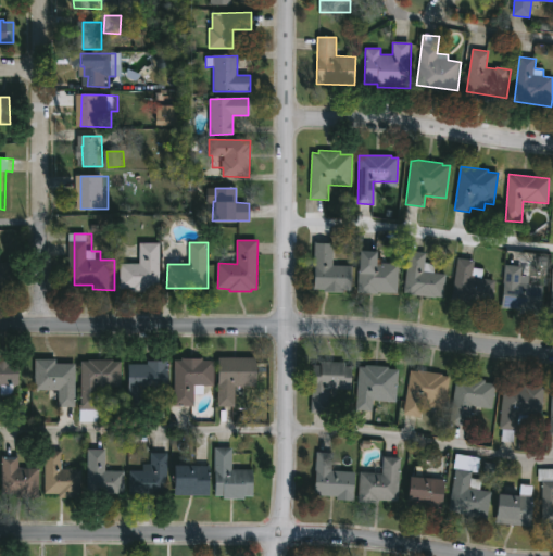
[(160,243),(160,292),(138,292),(138,290),(125,290),(125,264),(139,264),(139,243),(160,243)]
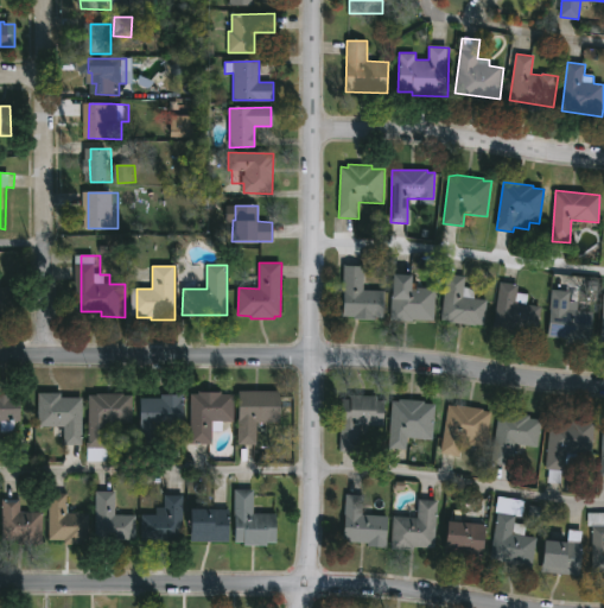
[(383,292),(382,320),(343,318),(345,266),(364,267),(364,291),(383,292)]
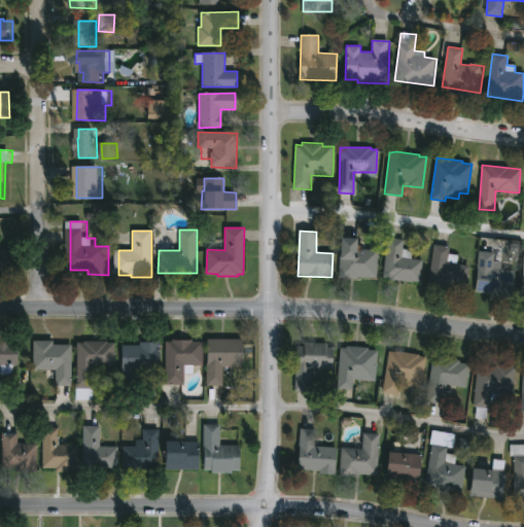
[(378,250),(376,279),(363,278),(362,280),(339,279),(341,259),(339,259),(340,238),(357,239),(356,249),(378,250)]
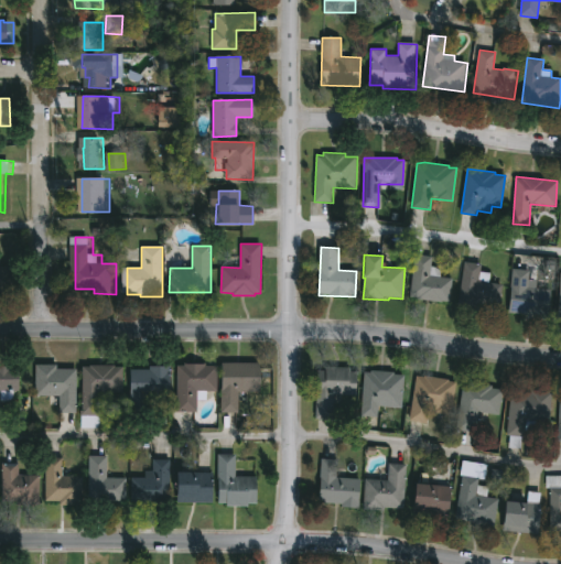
[(453,278),(451,301),(410,297),(414,255),(433,256),(432,266),(439,269),(441,273),(441,278),(453,278)]
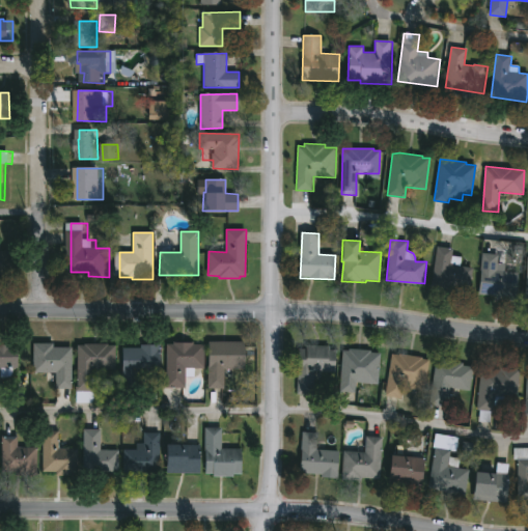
[(474,280),(472,294),(432,288),(438,246),(452,249),(451,256),(461,258),(460,266),(473,268),(471,279),(474,280)]
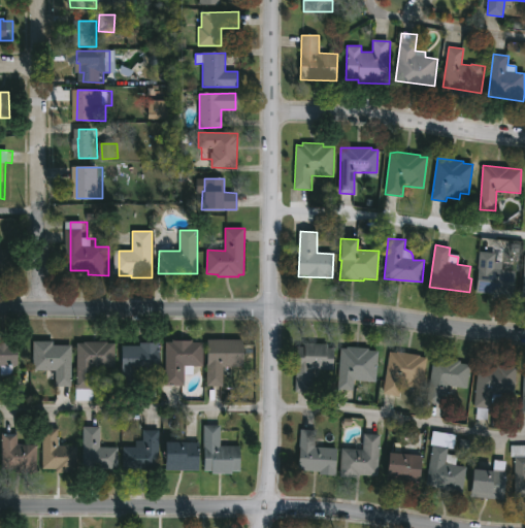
[(0,250),(18,250),(18,275),(0,274),(0,250)]
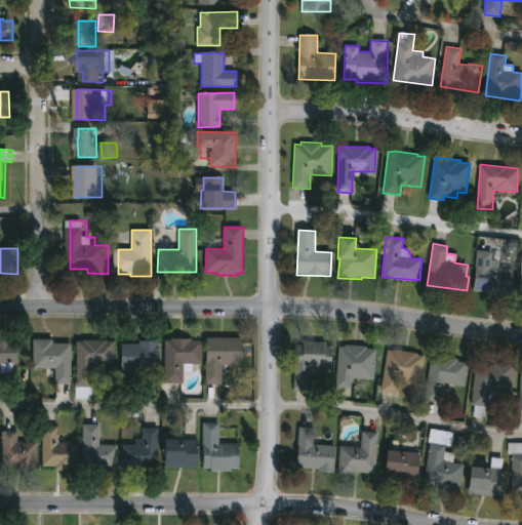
[(512,271),(509,296),(473,291),(478,249),(493,251),(492,259),(502,260),(500,269),(512,271)]
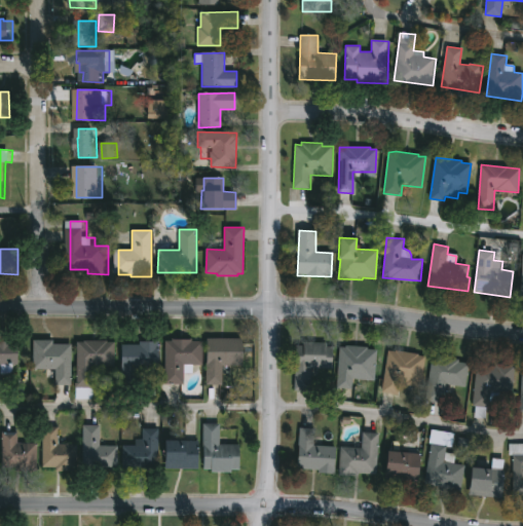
[(228,385),(212,385),(212,338),(241,338),(241,367),(227,367),(228,385)]
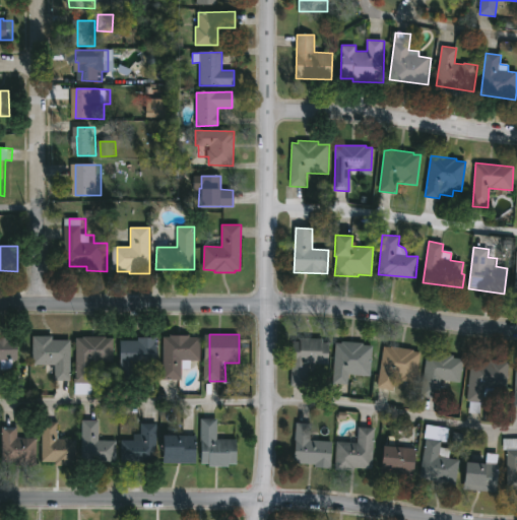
[(57,335),(57,340),(75,340),(75,381),(60,381),(60,365),(38,365),(38,335),(57,335)]
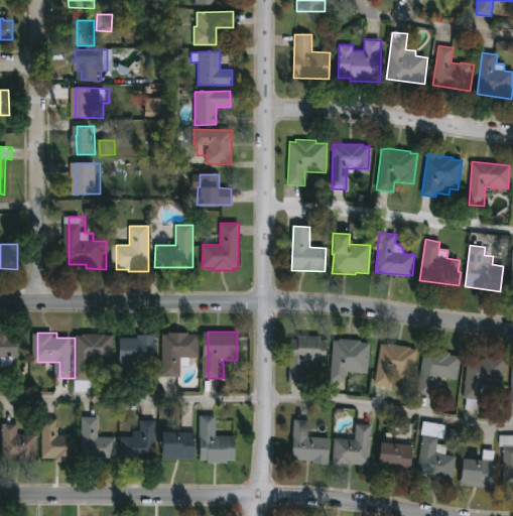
[(194,333),(194,335),(204,335),(204,358),(194,358),(194,366),(185,366),(185,377),(167,377),(167,335),(174,335),(174,333),(194,333)]
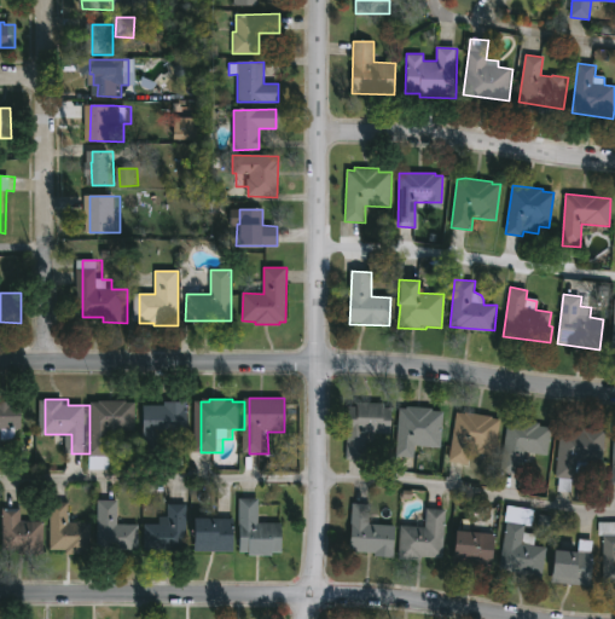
[(0,400),(28,401),(27,429),(22,429),(21,435),(17,439),(5,441),(5,449),(0,447),(0,400)]
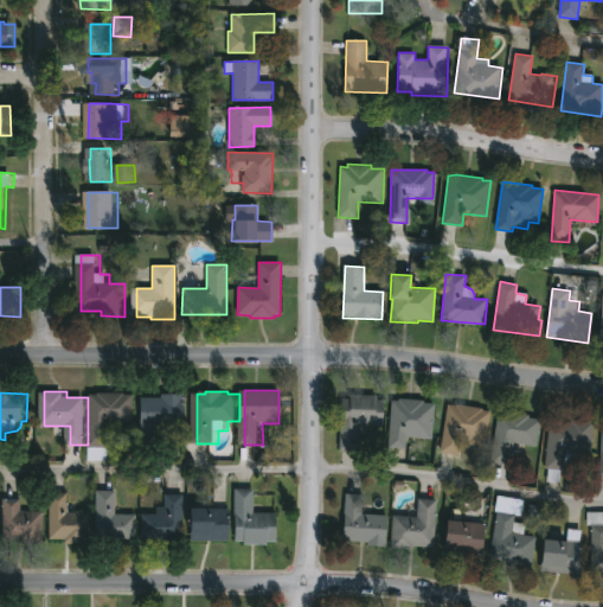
[(122,393),(122,395),(138,395),(138,430),(115,430),(116,448),(114,448),(114,460),(92,461),(92,395),(122,393)]
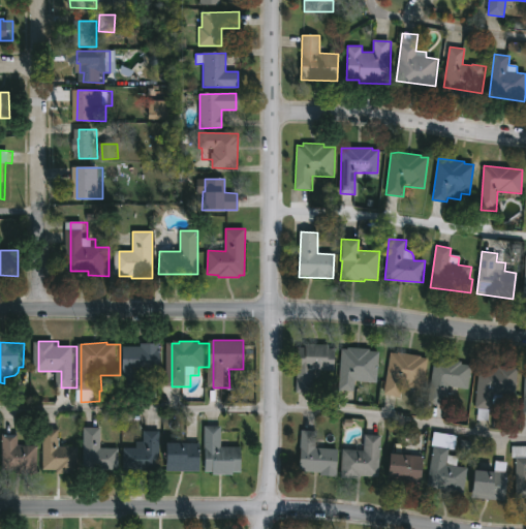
[(142,379),(127,379),(127,347),(146,347),(146,344),(165,344),(164,372),(142,372),(142,379)]
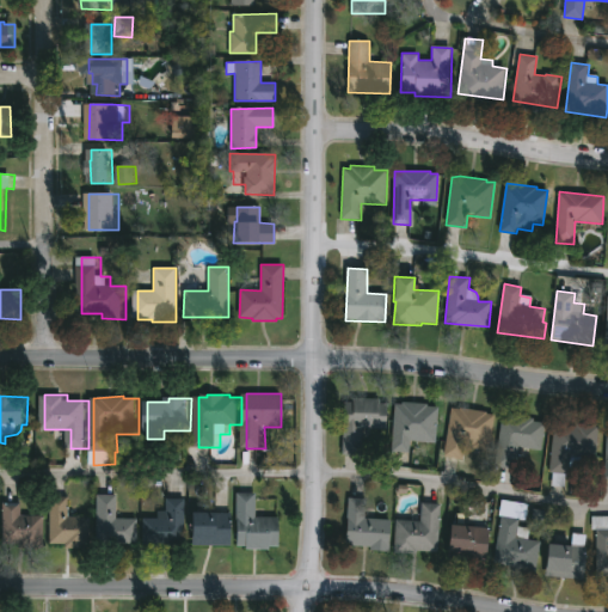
[(379,398),(379,403),(387,404),(387,428),(361,428),(360,456),(342,454),(344,402),(351,402),(352,398),(379,398)]
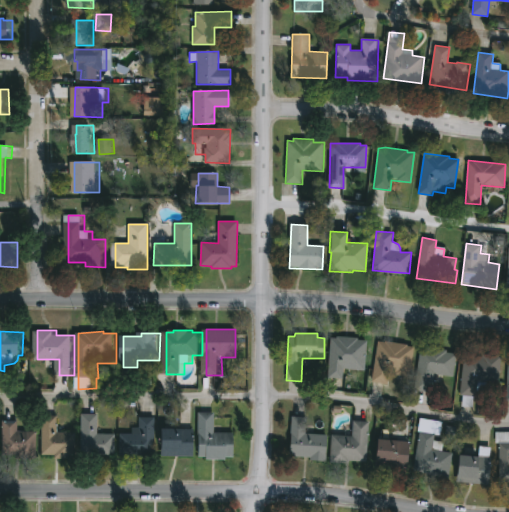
[(358,338),(358,340),(367,341),(365,371),(344,370),(343,379),(328,377),(331,338),(337,338),(337,336),(358,338)]
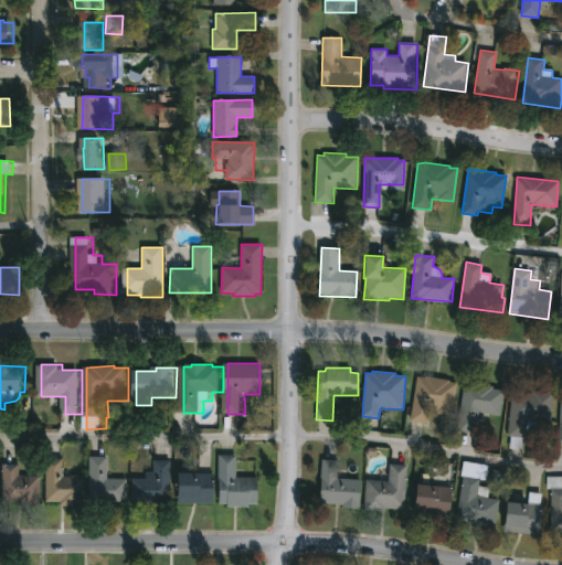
[(425,376),(449,380),(449,382),(457,383),(452,416),(436,414),(437,411),(430,409),(427,423),(412,420),(417,377),(425,379),(425,376)]
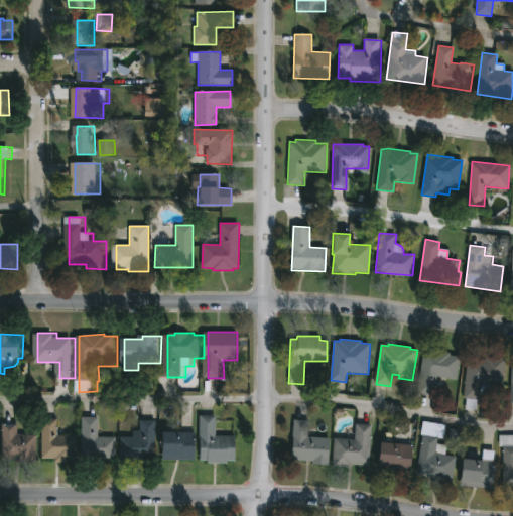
[(461,357),(458,379),(439,376),(436,396),(417,393),(424,349),(451,353),(451,355),(461,357)]
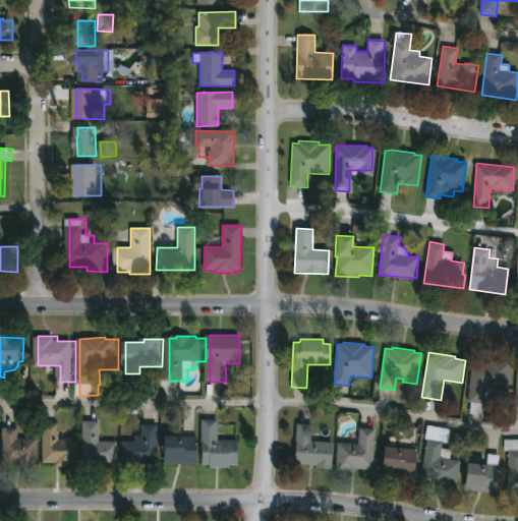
[(510,363),(508,391),(497,390),(497,399),(485,398),(484,404),(482,404),(481,415),(470,414),(471,402),(469,402),(472,361),(491,363),(491,361),(510,363)]
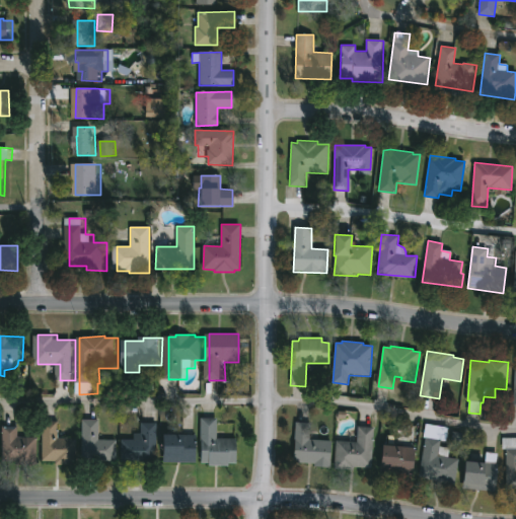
[(221,419),(221,439),(236,439),(236,463),(227,463),(227,465),(211,466),(211,462),(207,462),(206,419),(221,419)]
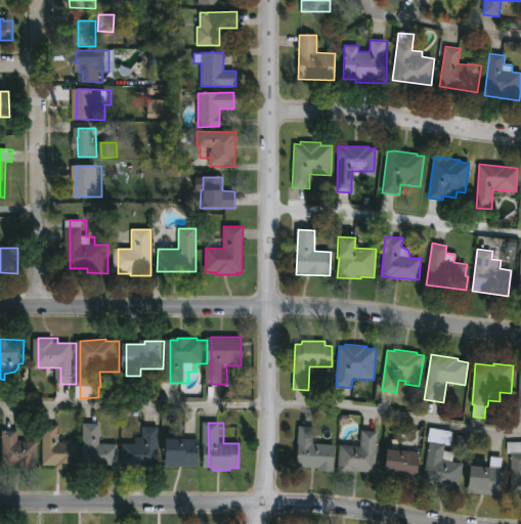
[(122,445),(122,467),(87,466),(88,424),(104,424),(104,444),(122,445)]
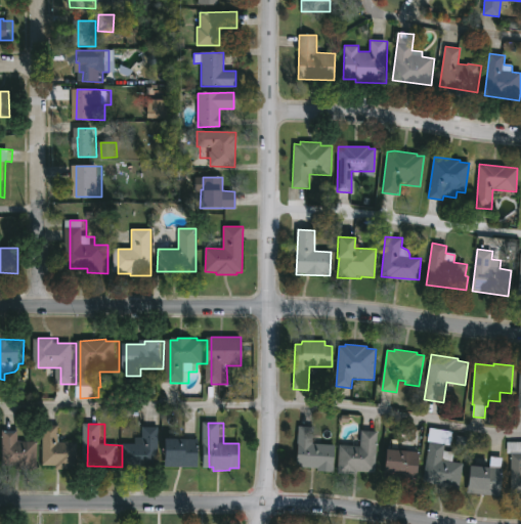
[(62,426),(62,443),(82,443),(82,470),(60,470),(60,466),(47,466),(47,426),(62,426)]
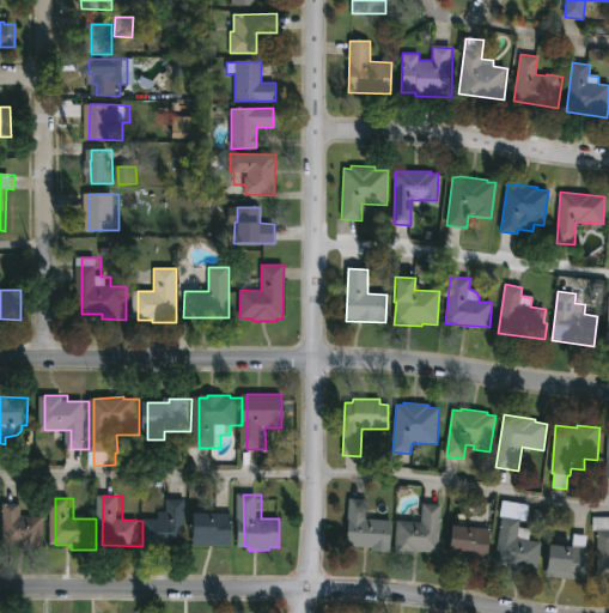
[(189,546),(148,547),(148,520),(164,520),(164,511),(171,511),(171,499),(189,499),(189,546)]
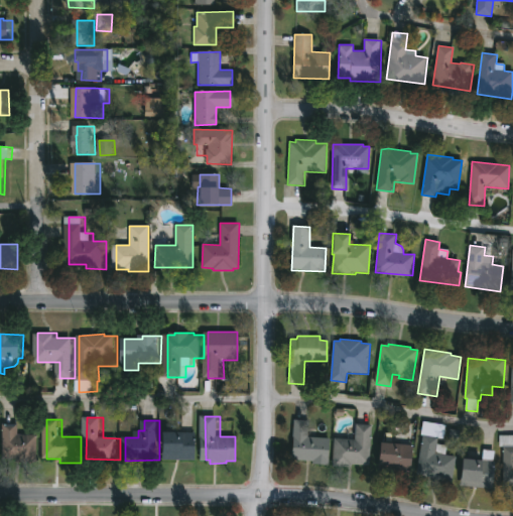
[(330,438),(327,466),(311,465),(311,462),(291,460),(294,420),(308,421),(307,436),(330,438)]
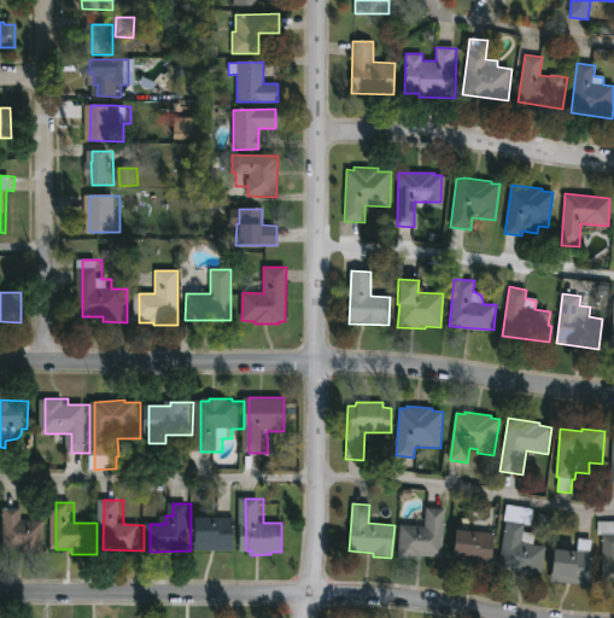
[(534,511),(531,525),(525,524),(522,531),(536,535),(534,544),(547,548),(541,579),(498,571),(508,522),(504,520),(508,505),(534,511)]
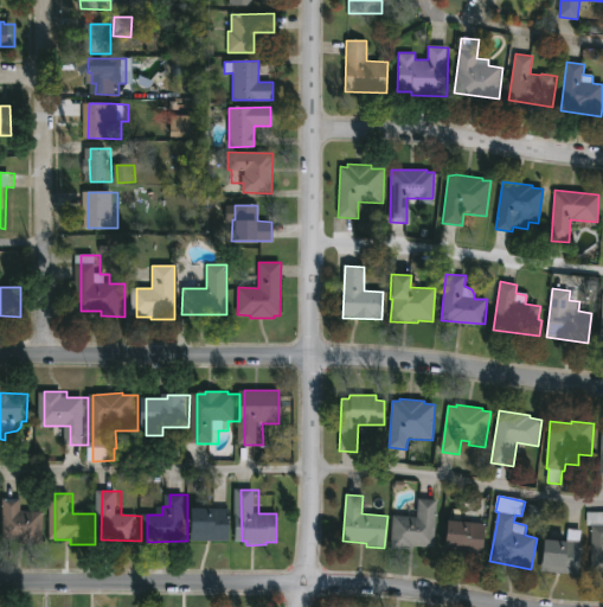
[(25,498),(25,511),(47,511),(47,544),(29,544),(29,540),(7,540),(8,498),(25,498)]
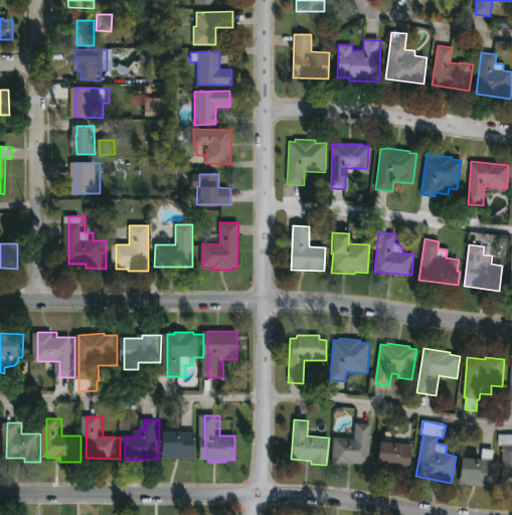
[(371,425),(368,465),(350,464),(350,467),(332,466),(334,438),(345,439),(346,430),(354,431),(355,424),(371,425)]
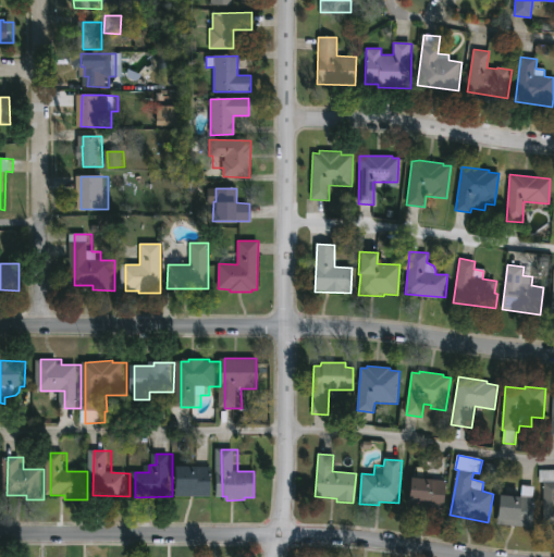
[(216,497),(184,497),(184,468),(216,467),(216,497)]
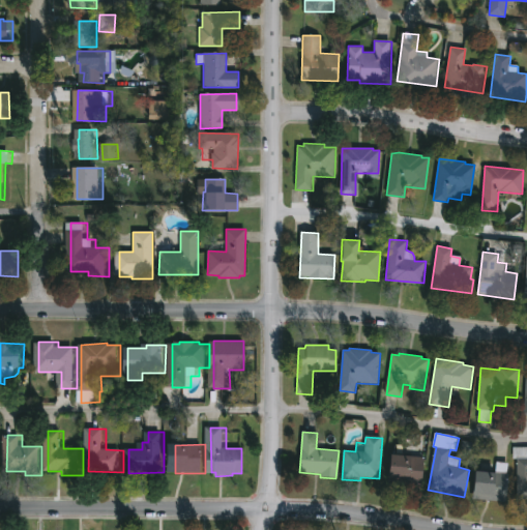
[(405,446),(405,457),(422,458),(420,487),(387,483),(389,455),(393,455),(394,445),(405,446)]
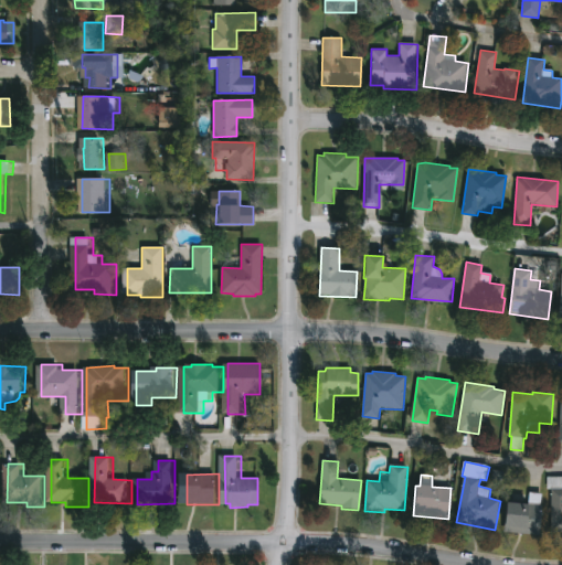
[(561,536),(552,536),(552,489),(548,489),(548,477),(561,477),(561,536)]
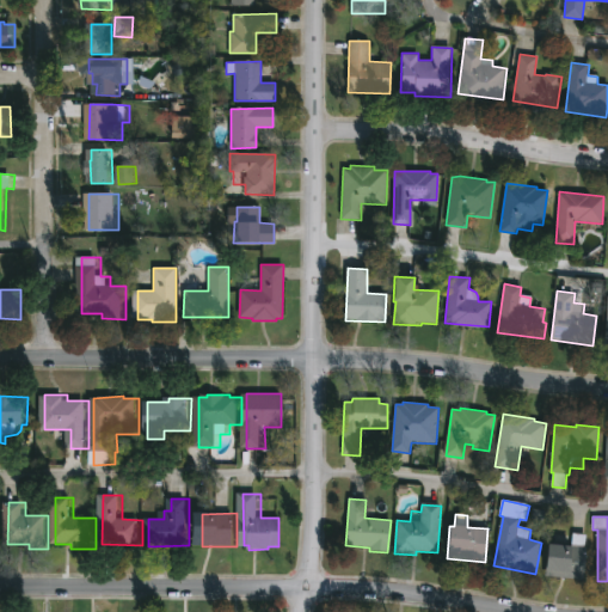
[(587,534),(584,580),(545,577),(546,545),(572,546),(572,533),(587,534)]
